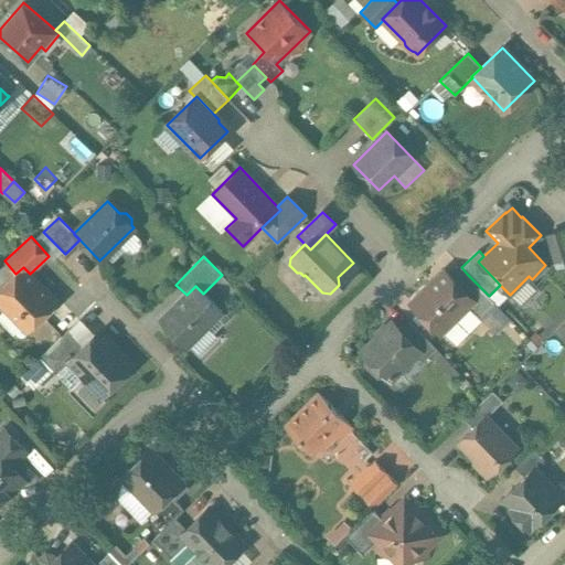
[(16,274),(0,288),(0,302),(27,330),(56,301),(30,274),(23,267),(16,274)]
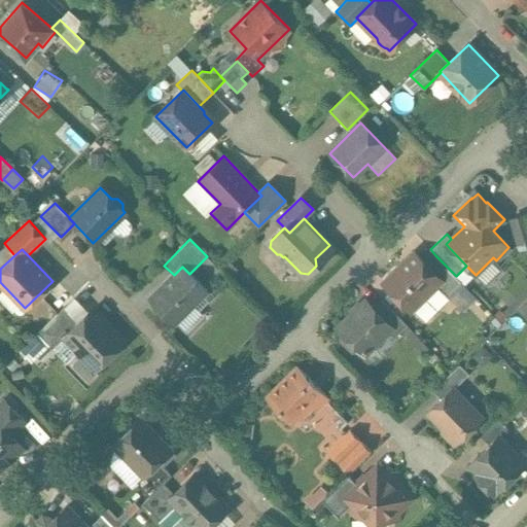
[(415,252),(398,270),(394,270),(384,279),(384,282),(384,283),(410,310),(412,308),(427,292),(435,284),(441,279),(426,265),(415,252)]
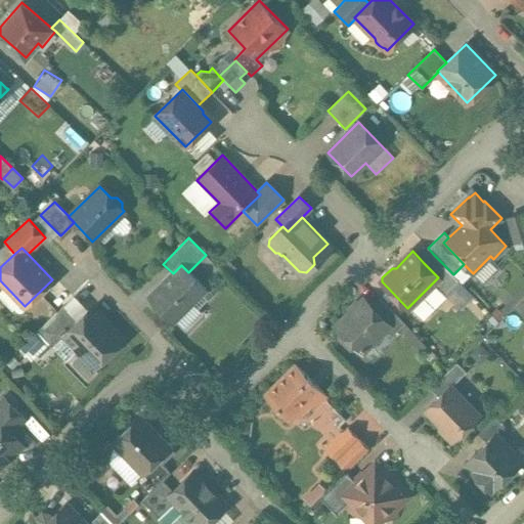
[(453,274),(433,254),(424,263),(438,277),(433,282),(444,294),(459,280),(453,274)]
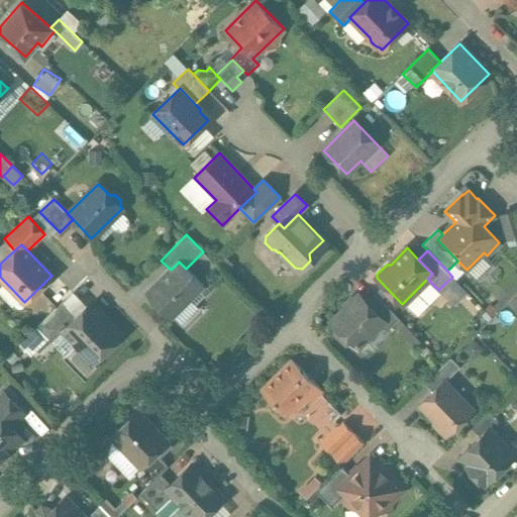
[(171,270),(147,293),(171,316),(202,285),(186,269),(179,262),(171,270)]
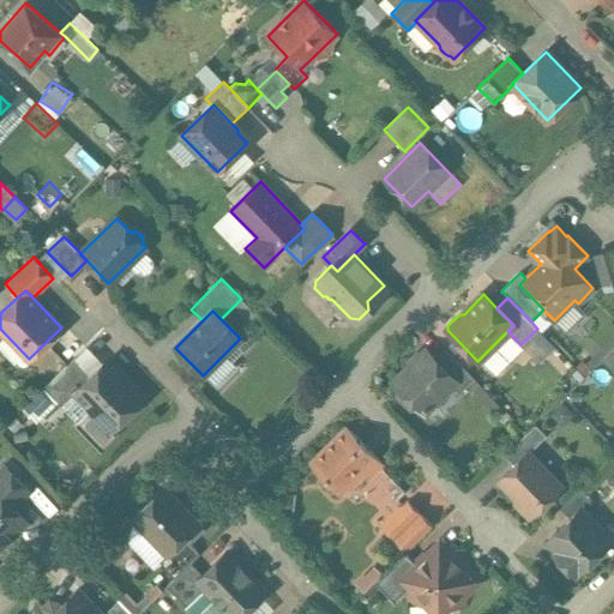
[(510,354),(498,341),(480,359),(493,372),(499,372),(510,361),(510,354)]
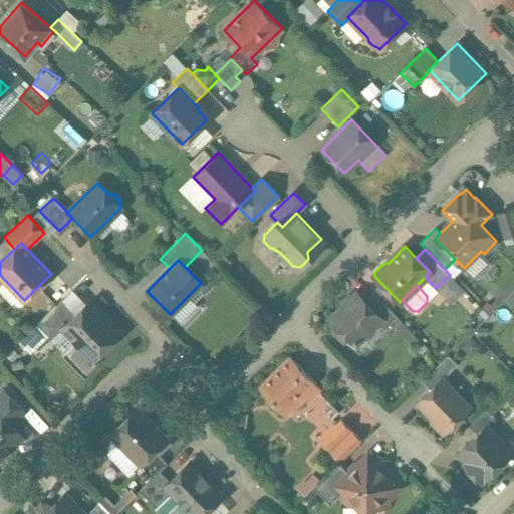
[(513,291),(504,301),(513,311),(513,309),(513,291)]
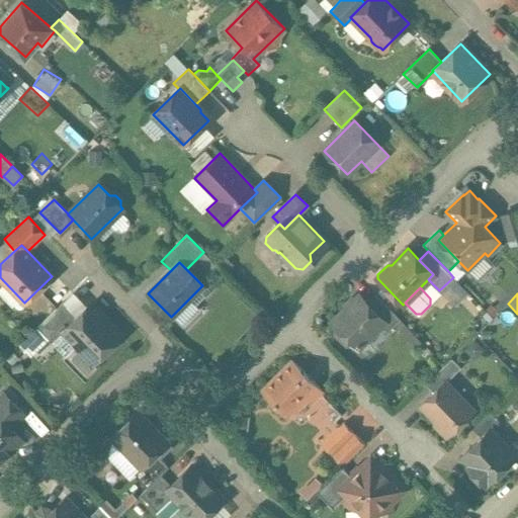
[(401,320),(375,294),(366,303),(385,321),(381,325),(387,332),(401,320)]
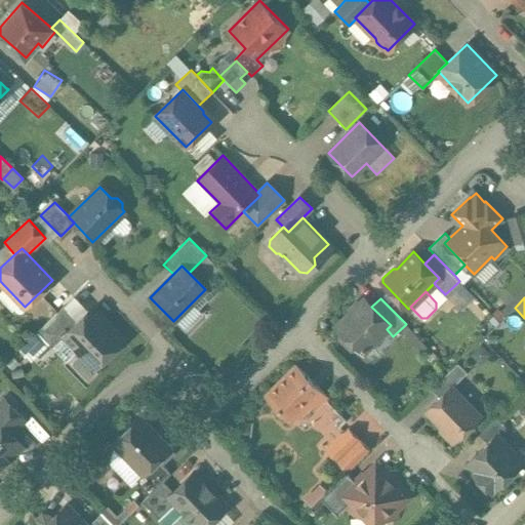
[(364,299),(335,327),(339,330),(339,338),(351,350),(358,350),(362,354),(387,329),(391,325),(371,307),(364,299)]
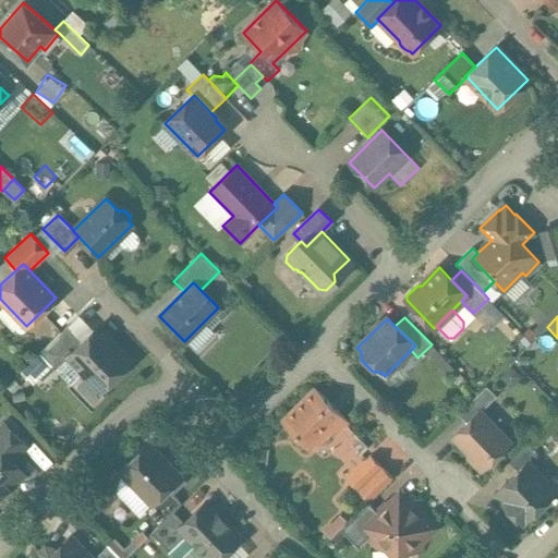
[(68,326),(39,353),(56,370),(70,355),(69,355),(83,341),(68,326)]
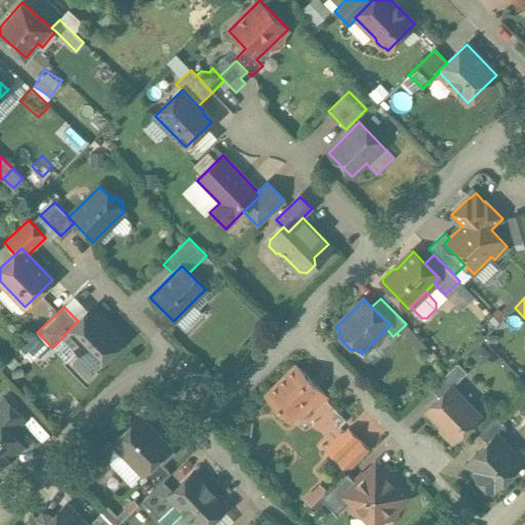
[(103,320),(99,323),(88,311),(78,321),(65,334),(66,334),(80,350),(80,356),(88,364),(94,364),(96,366),(123,340),(103,320)]
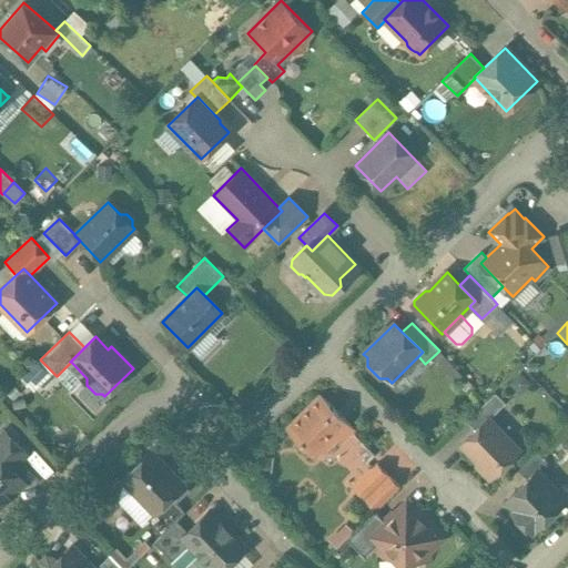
[(449,382),(460,371),(440,351),(428,362),(449,382)]
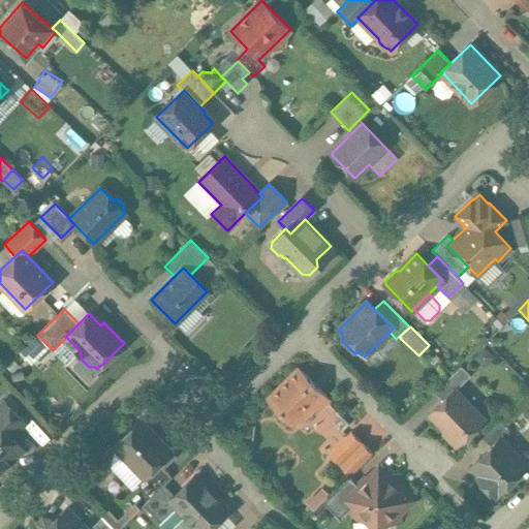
[(471,375),(462,366),(435,392),(443,401),(455,390),(456,390),(471,375)]
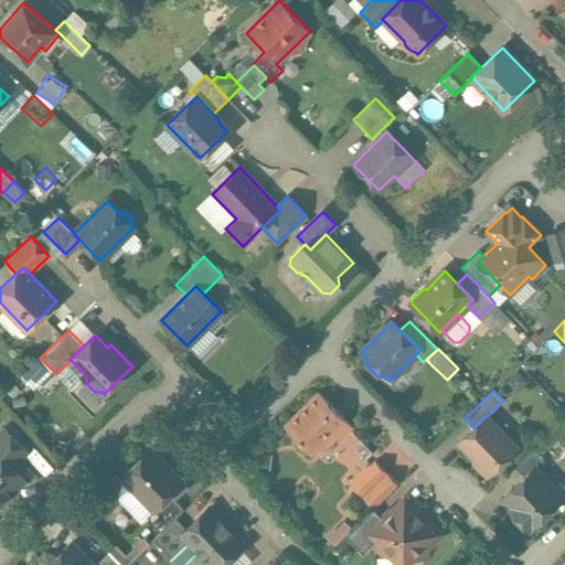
[(352,428),(319,394),(285,427),(312,455),(333,434),(340,440),(352,428)]
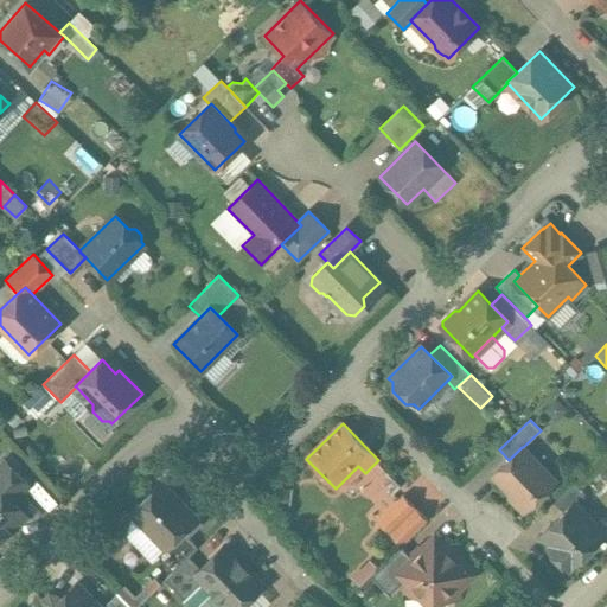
[(523,447),(522,447),(509,460),(493,475),(511,493),(511,498),(517,505),(523,505),(526,509),(555,480),(523,447)]
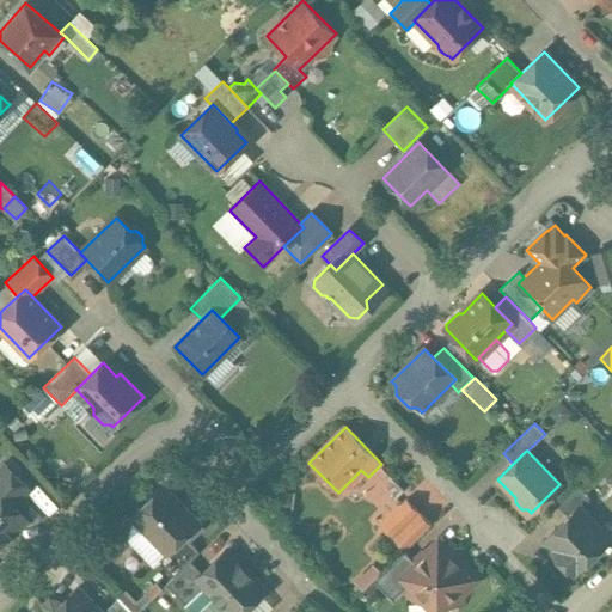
[(29,488),(6,464),(0,469),(0,490),(12,503),(29,488)]
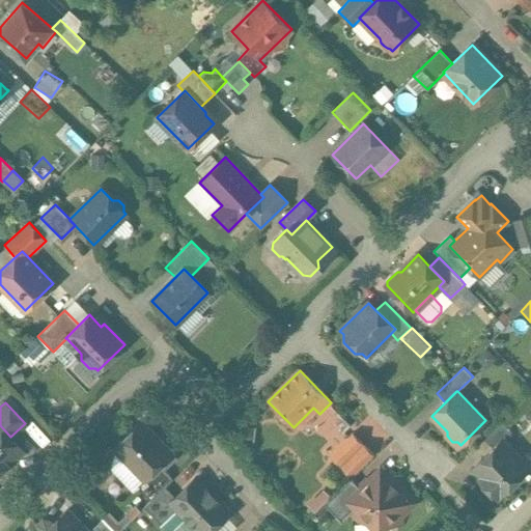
[(172,453),(141,421),(114,448),(143,479),(144,479),(159,465),(172,453)]
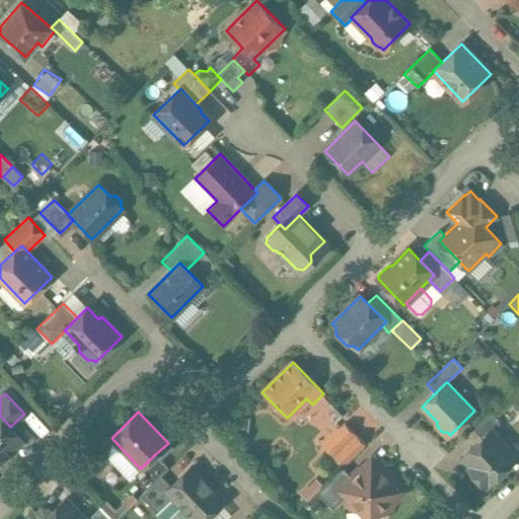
[(491,413),(473,430),(483,438),(491,430),(492,430),(500,422),(491,413)]
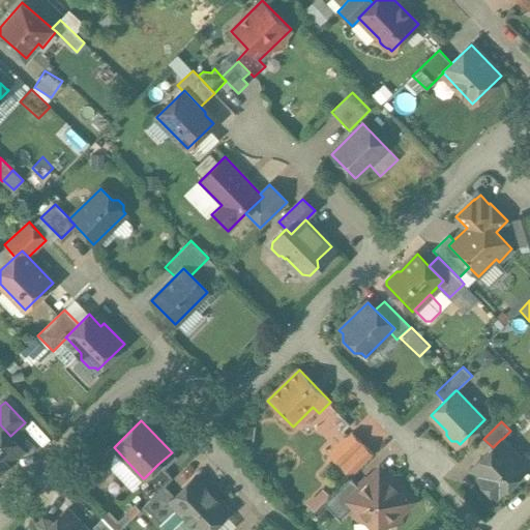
[(0,469),(22,448),(10,436),(0,424),(0,469)]
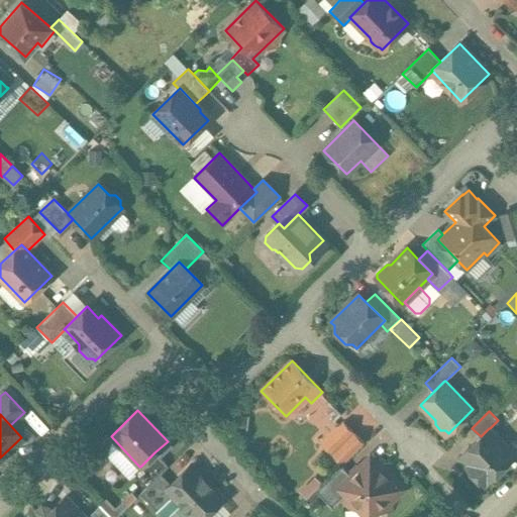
[(353,432),(343,421),(321,442),(332,453),(353,432)]
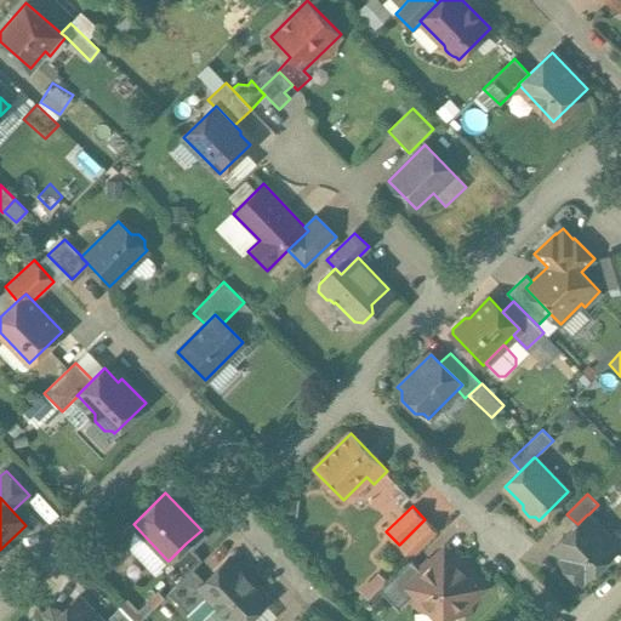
[(577,524),(554,546),(565,557),(562,560),(582,581),(617,545),(588,514),(587,514),(577,524)]
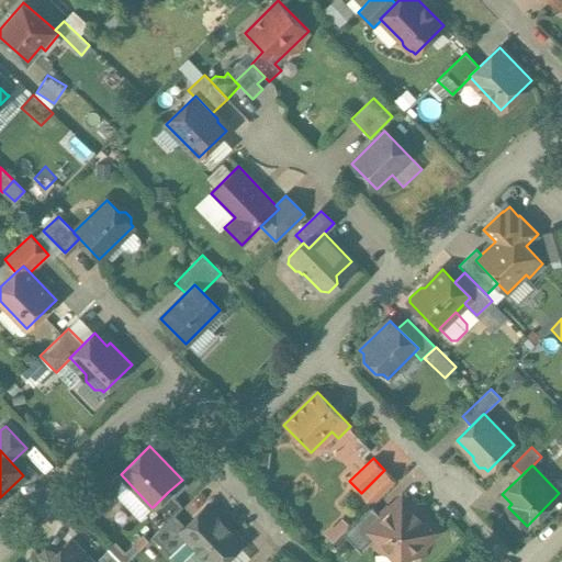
[(384,470),(361,493),(371,504),(395,481),(384,470)]
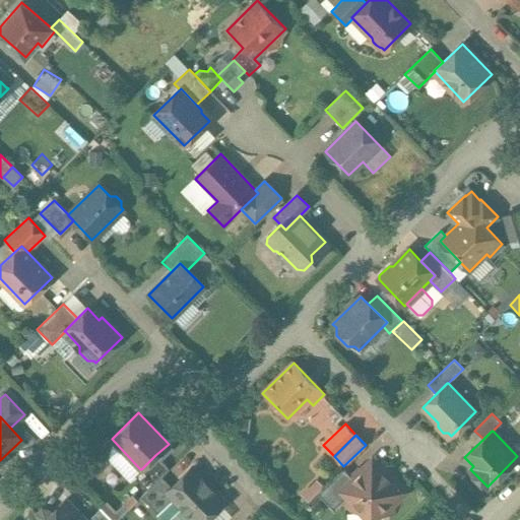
[(155,455),(141,469),(140,469),(133,476),(147,491),(161,477),(170,469),(155,455)]
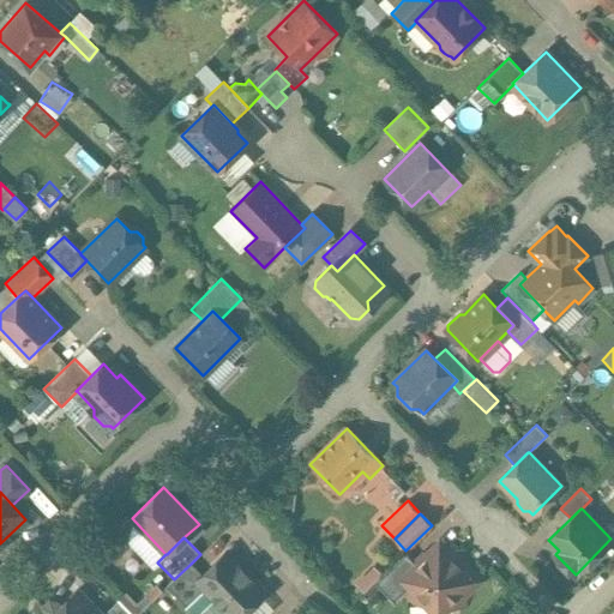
[(416,565),(402,579),(410,588),(435,613),(440,613),(449,606),(451,608),(458,608),(465,602),(465,591),(477,581),(468,571),(468,561),(458,552),(449,552),(439,543),(416,565)]
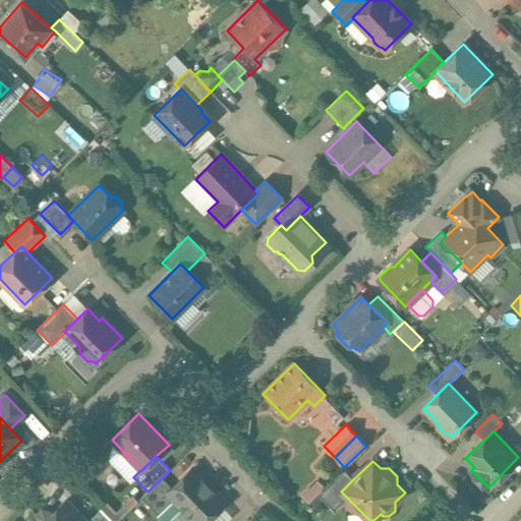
[(171,488),(168,491),(175,499),(195,520),(205,520),(225,502),(192,468),(171,488)]
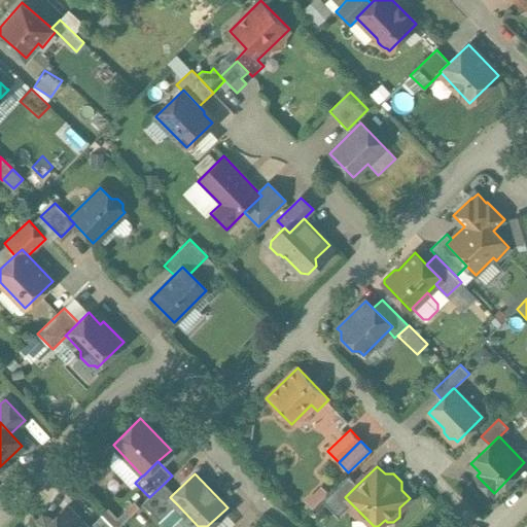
[(347,475),(321,499),(339,517),(352,504),(345,497),(357,485),(347,475)]
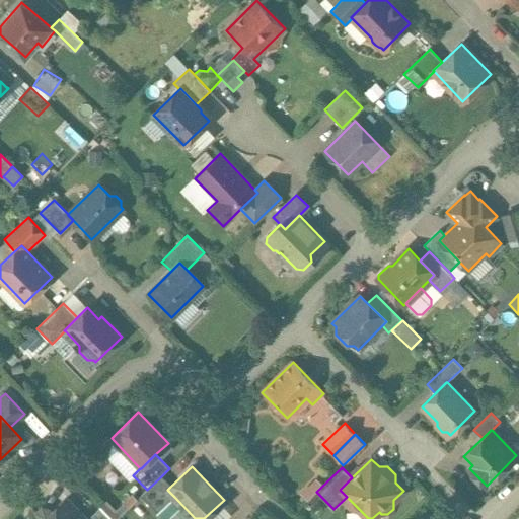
[(147,490),(141,496),(157,513),(174,497),(167,490),(170,487),(161,476),(147,490)]
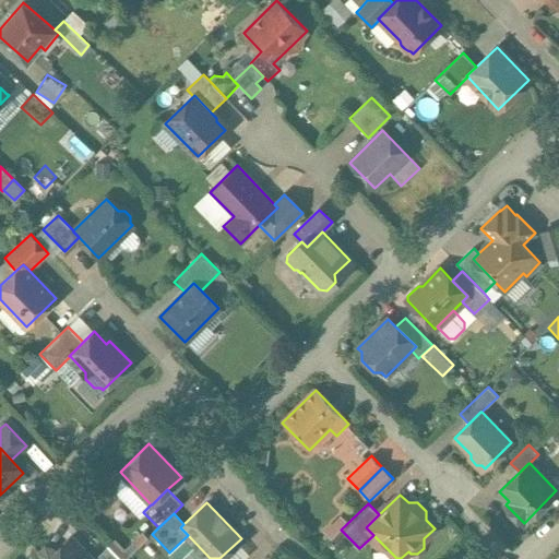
[(341,513),(324,528),(332,536),(348,521),(341,513)]
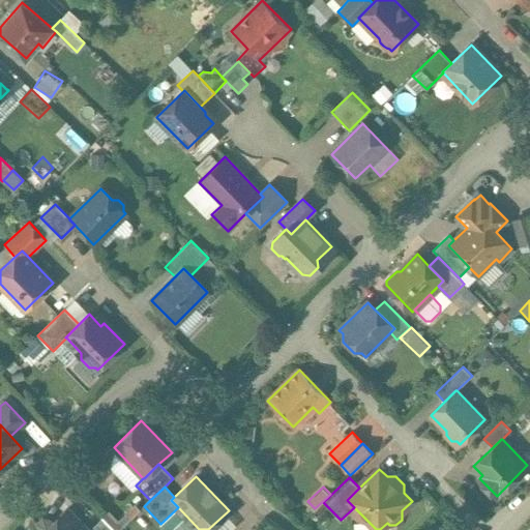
[(86,529),(66,509),(53,523),(50,520),(42,518),(37,524),(38,529),(86,529)]
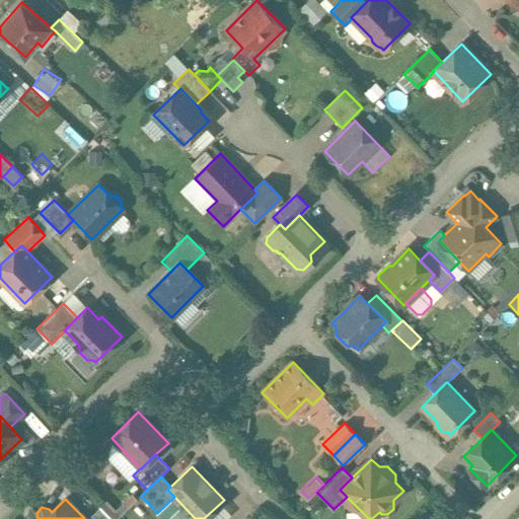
[(110,518),(100,507),(87,518),(110,518)]
